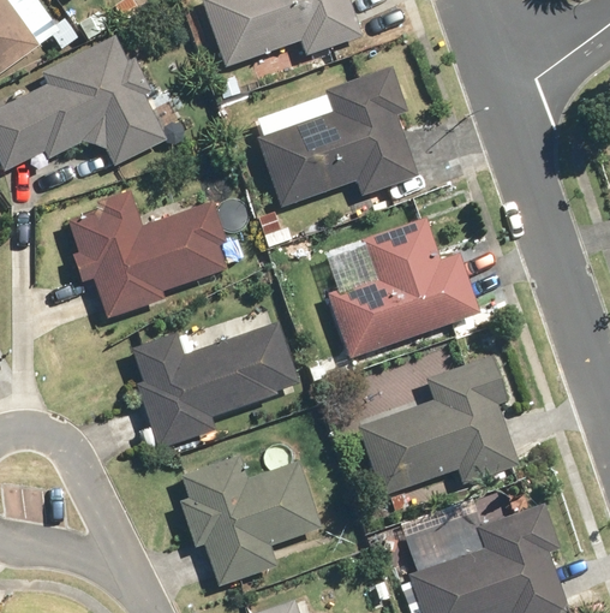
[(0,0),(0,75),(40,48),(5,0),(0,0)]
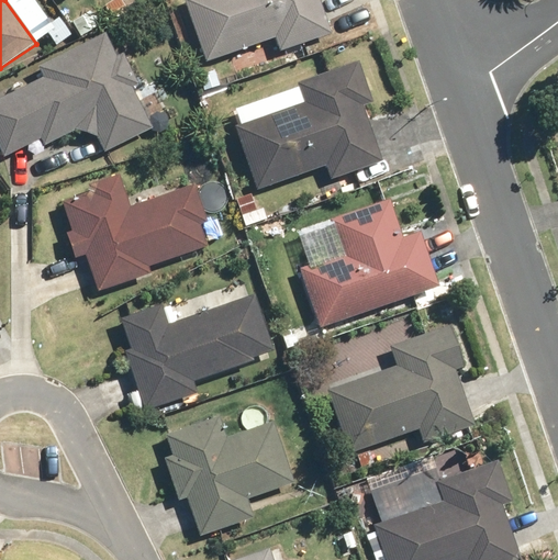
[(208,64),(277,40),(281,51),(332,32),(321,0),(186,0),(208,64)]
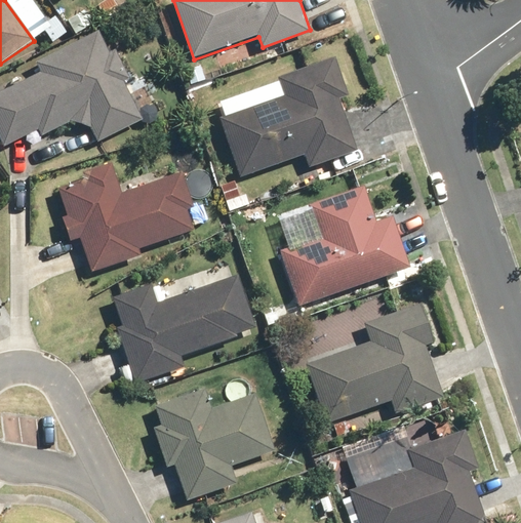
[(93,126),(99,139),(141,119),(95,32),(35,63),(39,72),(0,91),(0,136),(7,152),(69,120),(93,126)]
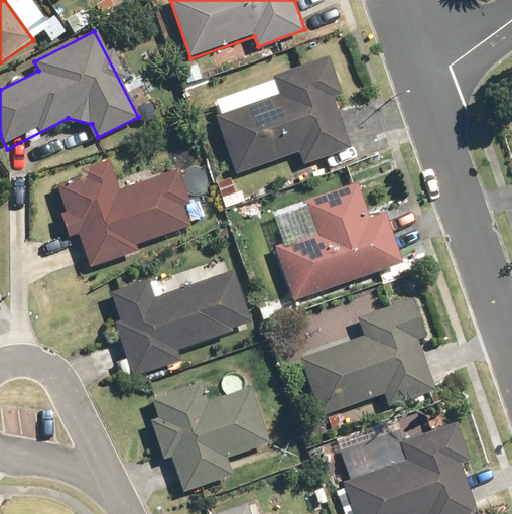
[(271,75),(277,94),(216,114),(236,175),(303,154),(307,165),(353,150),(336,97),(343,95),(330,55),(271,75)]
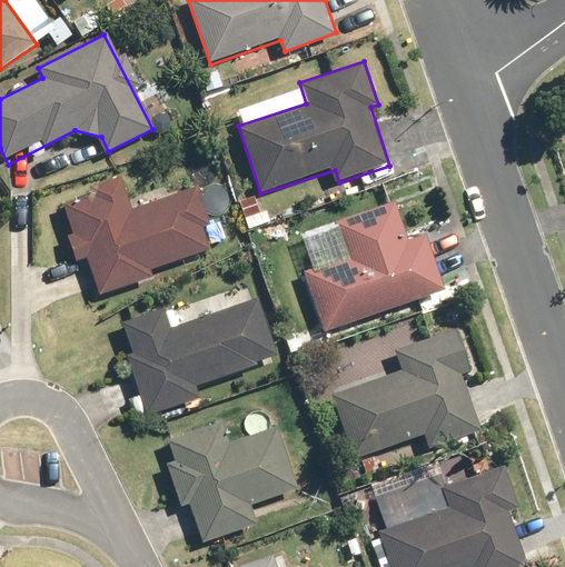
[(154,280),(150,268),(218,249),(199,186),(132,206),(126,182),(62,200),(91,299),(154,280)]
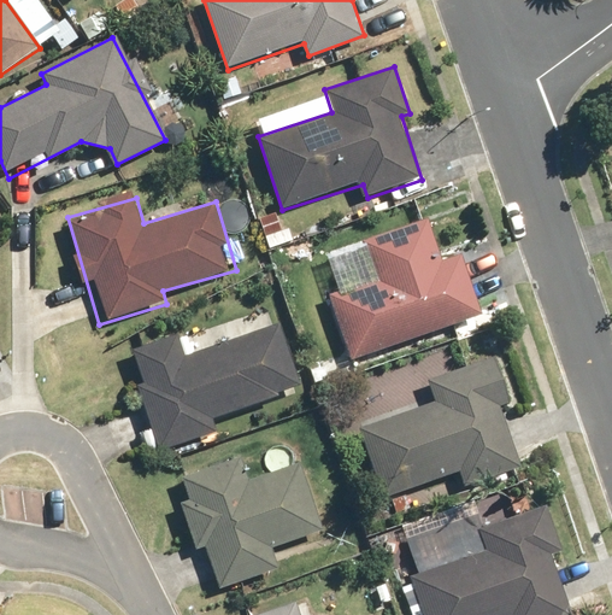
[(362,240),(375,279),(331,293),(354,362),(482,318),(458,251),(445,256),(431,216),(362,240)]
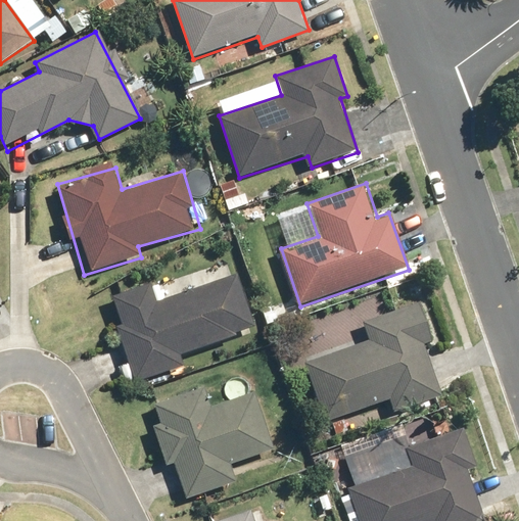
[(236,275),(162,298),(157,282),(112,296),(139,380),(185,365),(182,356),(255,332),(236,275)]
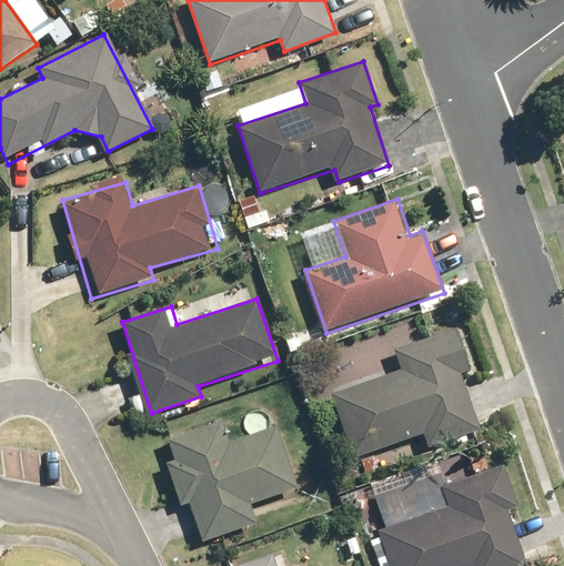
[(481,430),(461,373),(472,370),(457,331),(395,352),(401,367),(333,392),(356,460),(425,435),(430,447),(481,430)]
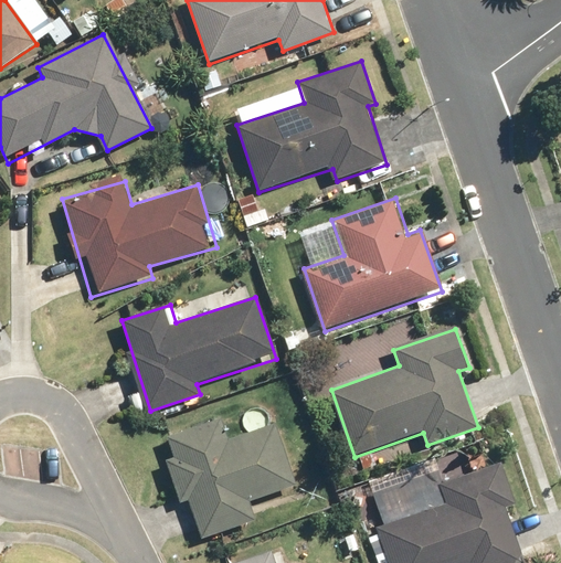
[(274,423),(226,441),(218,417),(163,438),(202,539),(255,519),(250,502),(297,485),(274,423)]
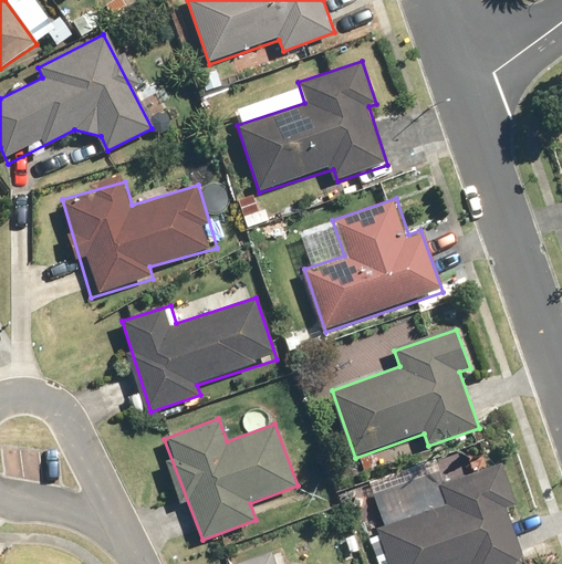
[(439,484),(447,507),(376,530),(387,563),(527,563),(513,519),(519,517),(501,465),(484,470),(439,484)]
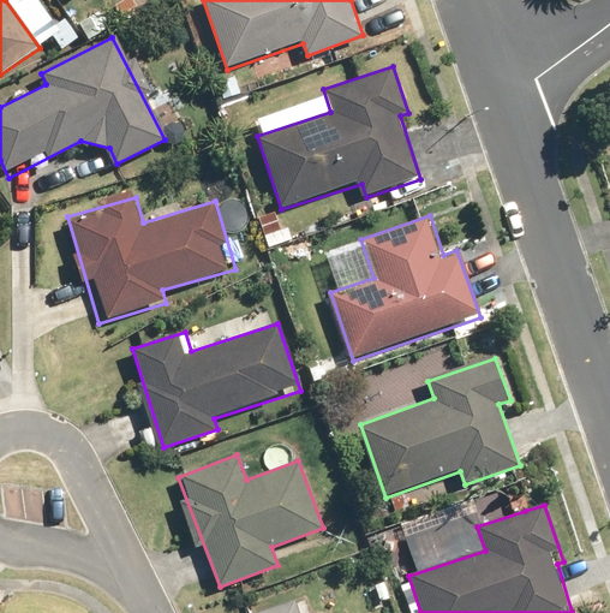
[(297,612),(294,601),(259,612),(297,612)]
